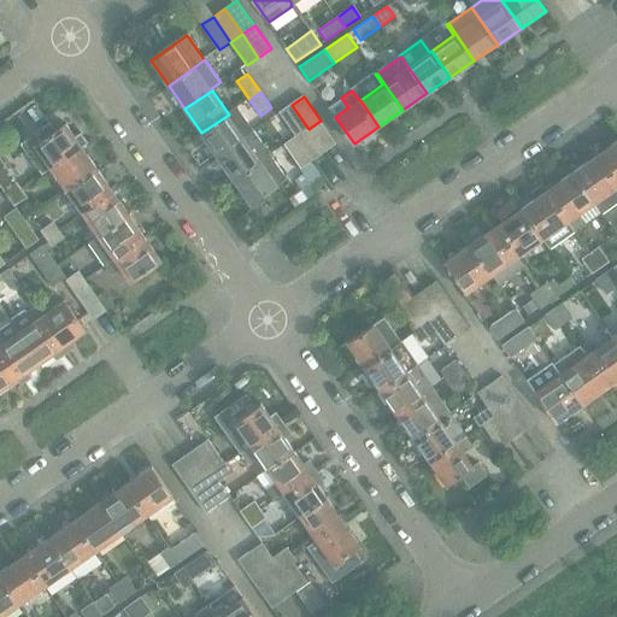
[(297,136),(309,129),(292,105),(281,112),(297,136)]
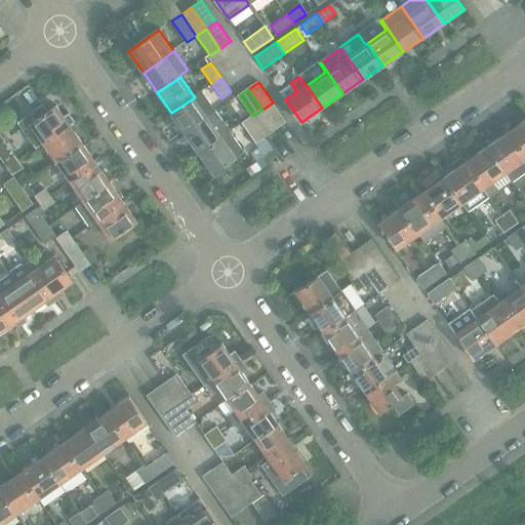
[(202,91),(195,97),(171,113),(186,133),(208,117),(207,116),(213,111),(215,111),(202,91)]
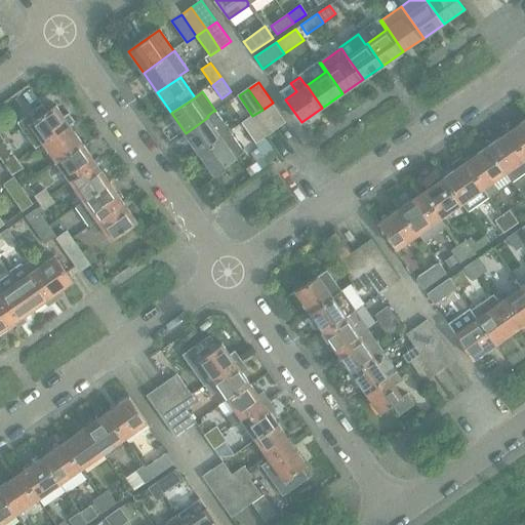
[(263,110),(277,130),(287,123),(273,103),(263,110)]
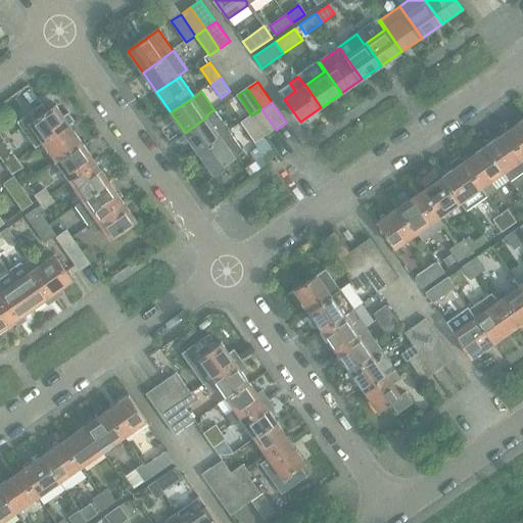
[(44,143),(72,125),(57,104),(31,124),(44,143)]
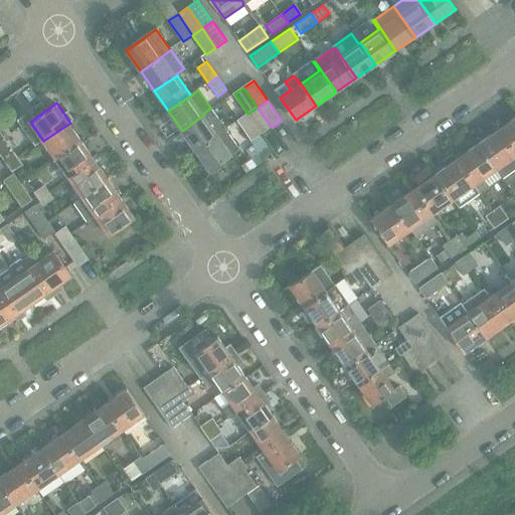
[(262,134),(272,128),(258,108),(247,114),(262,134)]
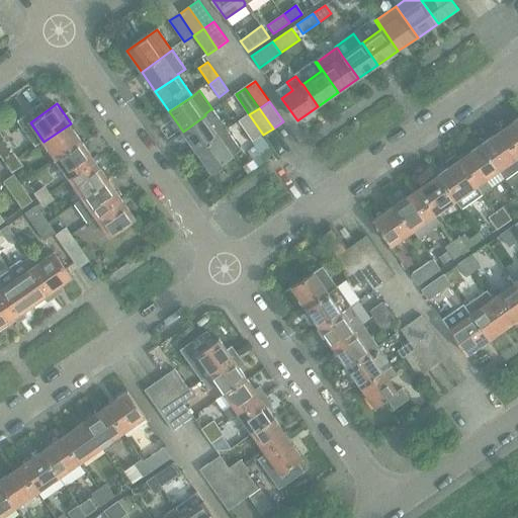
[(197,152),(226,132),(210,109),(204,114),(205,115),(183,132),(197,152)]
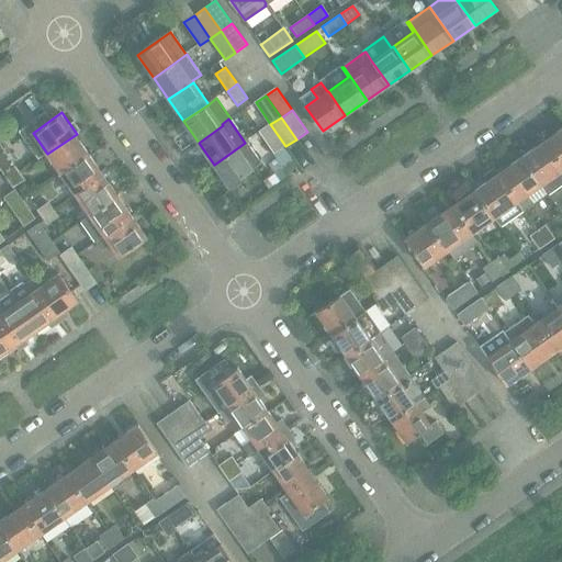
[(276,154),(285,146),(270,124),(260,132),(276,154)]
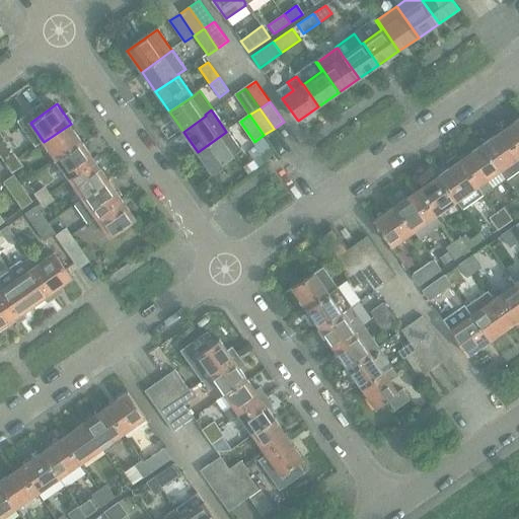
[(518,119),(503,131),(518,153),(518,119)]
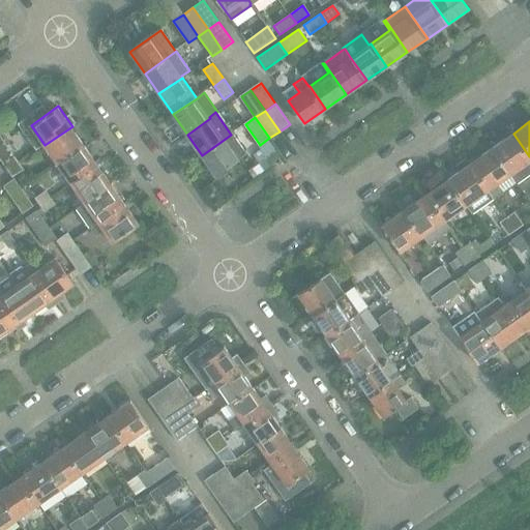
[(58,165),(86,145),(72,126),(45,145),(58,165)]
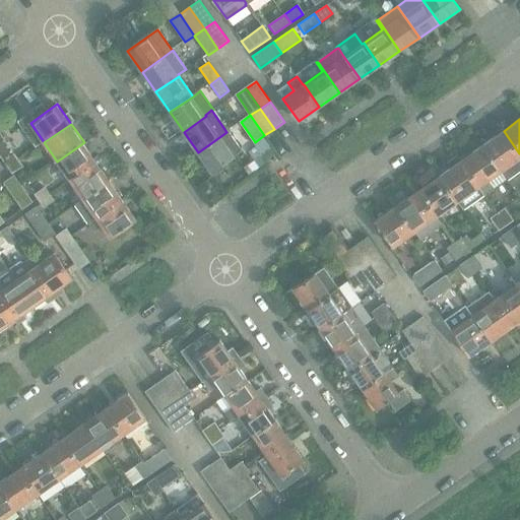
[(519,169),(519,153),(504,131),(482,145),(506,180),(519,169)]
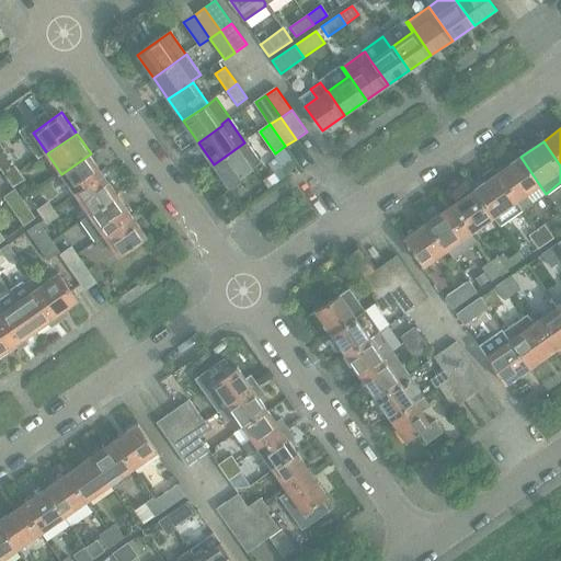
[(228,185),(253,169),(260,164),(244,142),(214,164),(228,185)]
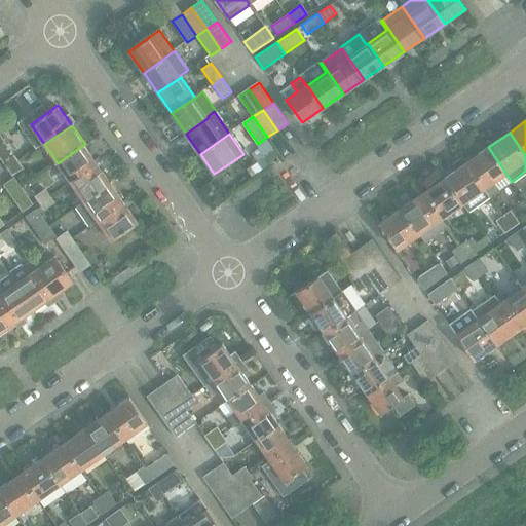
[(0,154),(9,168),(20,161),(1,135),(0,135),(0,154)]
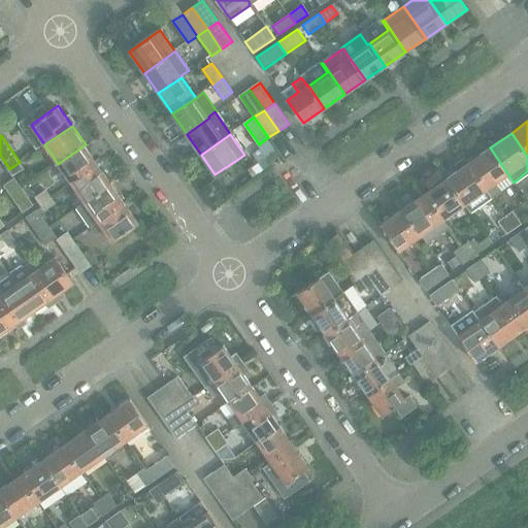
[(71,184),(99,164),(86,144),(58,164),(71,184)]
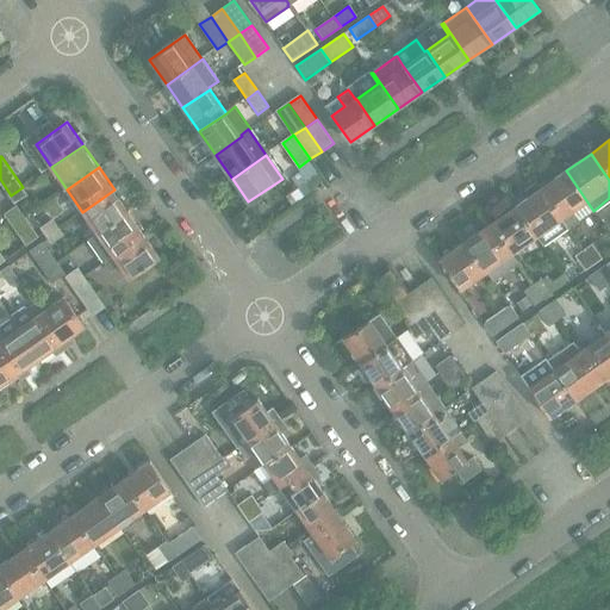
[(541,188),(568,228),(593,211),(566,170),(541,188)]
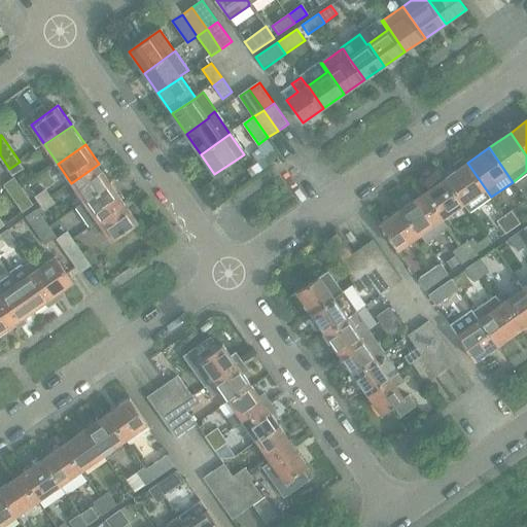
[(259,149),(251,155),(262,172),(272,166),(259,149)]
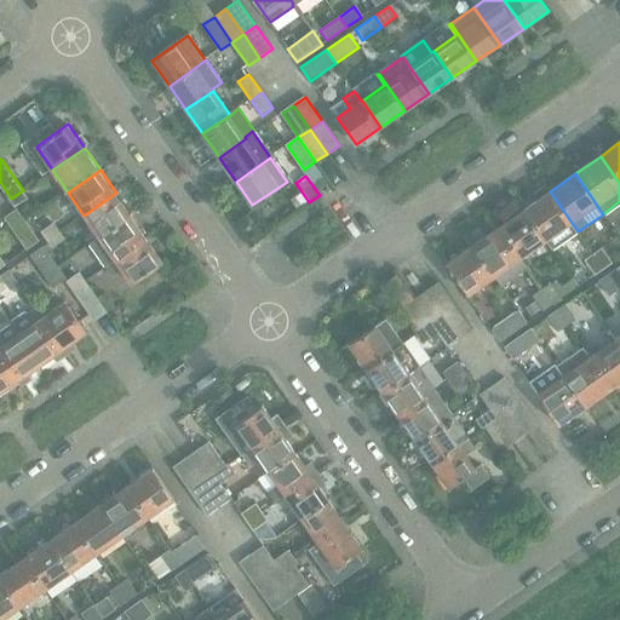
[(550,191),(549,193),(544,185),(532,194),(537,201),(523,210),(545,241),(551,250),(578,231),(550,191)]
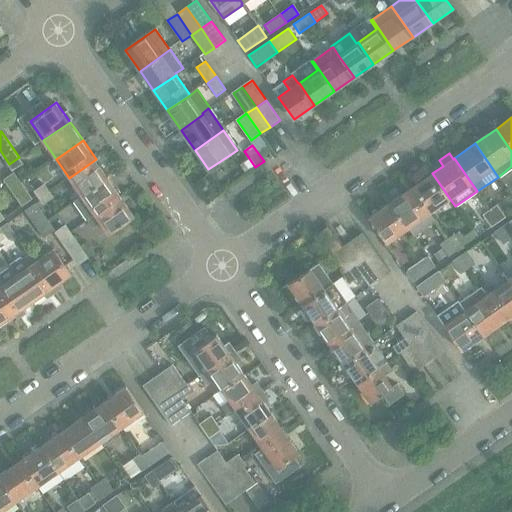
[(19,157),(9,164),(13,170),(23,163),(19,157)]
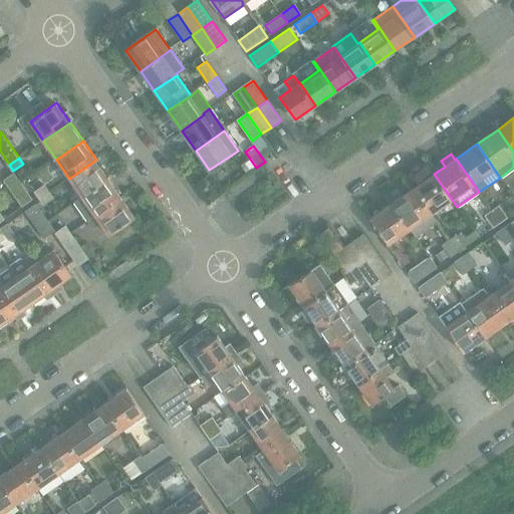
[(82,197),(109,179),(96,160),(69,179),(82,197)]
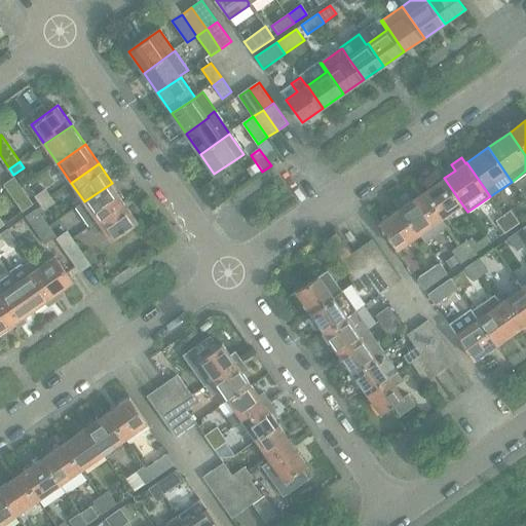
[(12,195),(23,187),(15,177),(5,185),(12,195)]
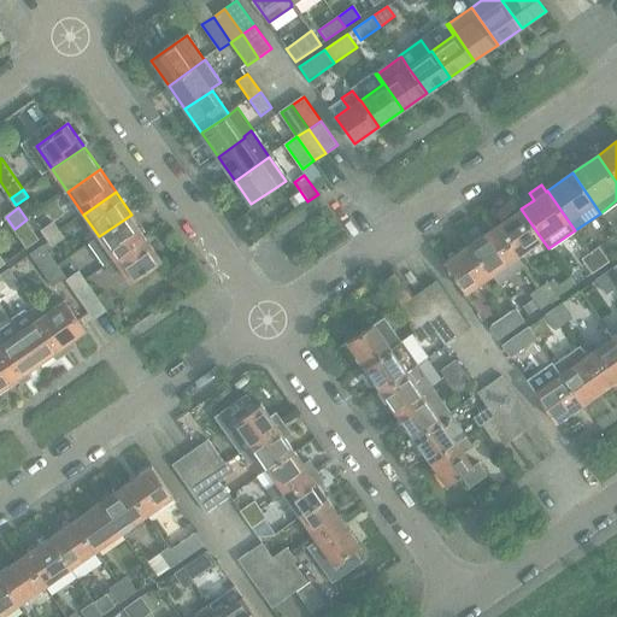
[(517,257),(542,240),(521,209),(495,227),(517,257)]
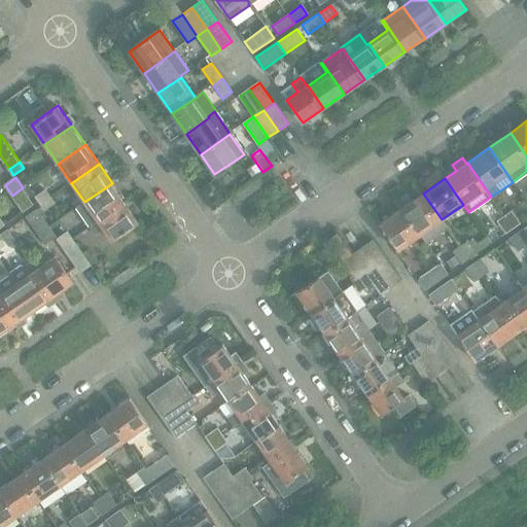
[(126,203),(112,183),(84,202),(75,209),(89,227),(98,221),(126,203)]
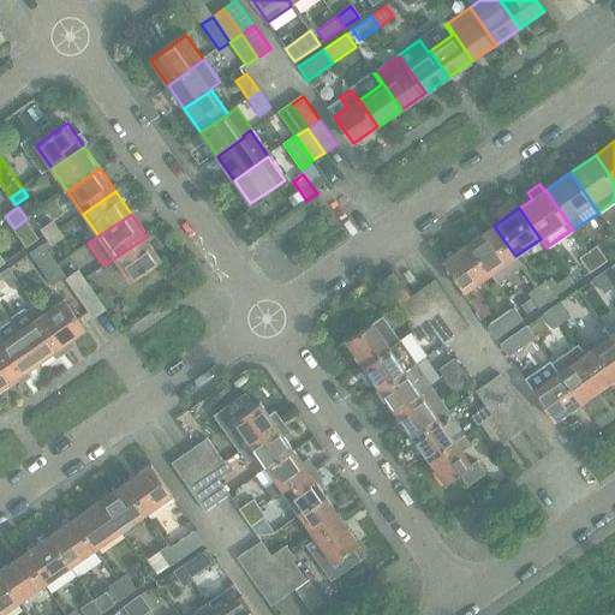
[(27,219),(15,228),(28,248),(41,239),(27,219)]
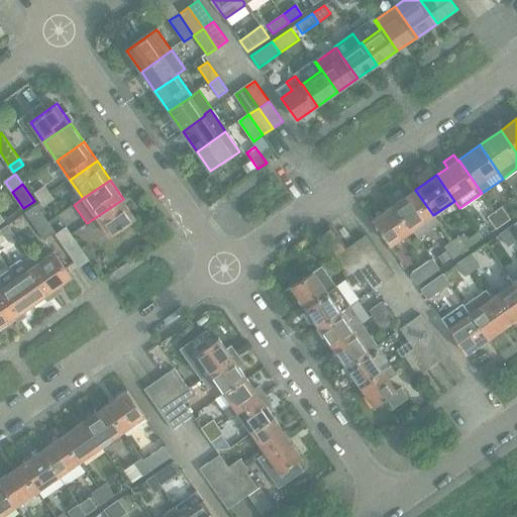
[(38,201),(49,193),(44,185),(33,193),(38,201)]
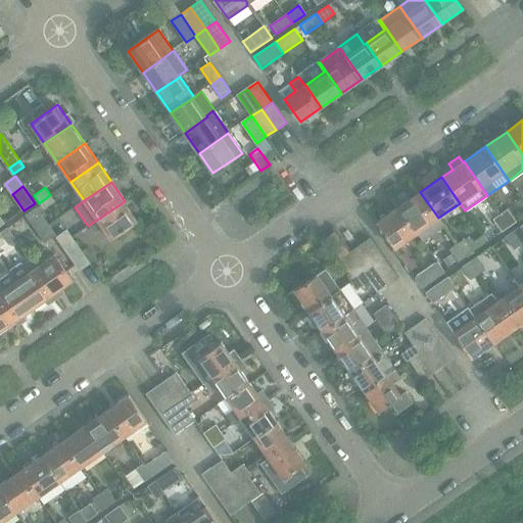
[(437,219),(438,218),(420,192),(398,207),(417,233),(422,241),(442,227),(437,219)]
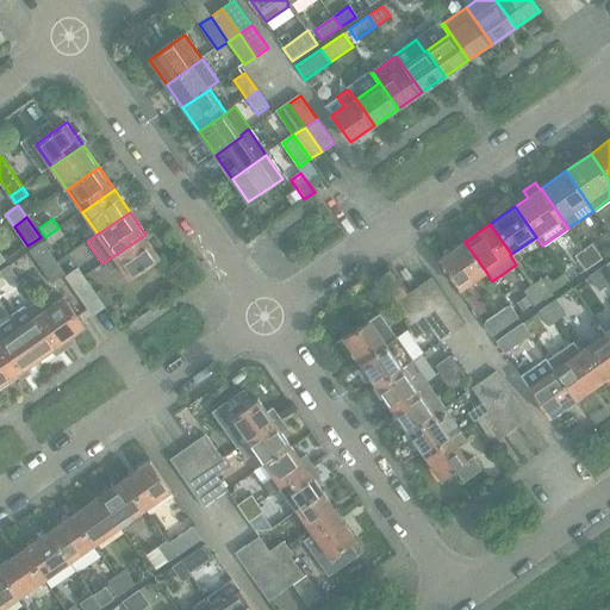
[(58,228),(45,237),(51,244),(64,235),(58,228)]
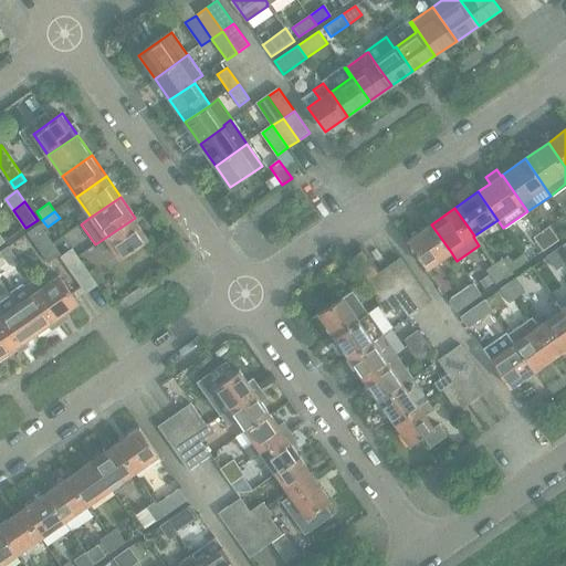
[(150,239),(135,218),(105,238),(95,244),(101,253),(112,247),(121,259),(150,239)]
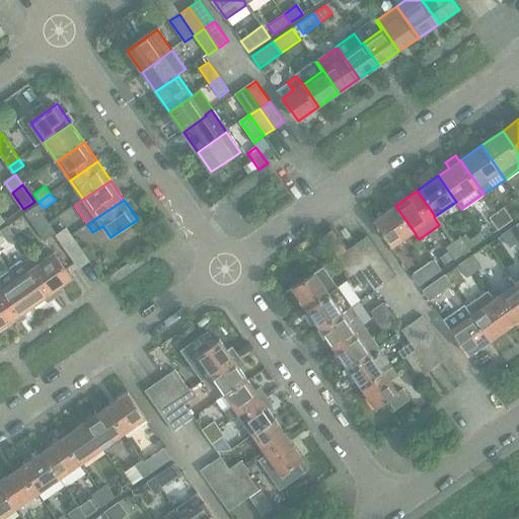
[(39,230),(50,223),(38,206),(26,214),(39,230)]
